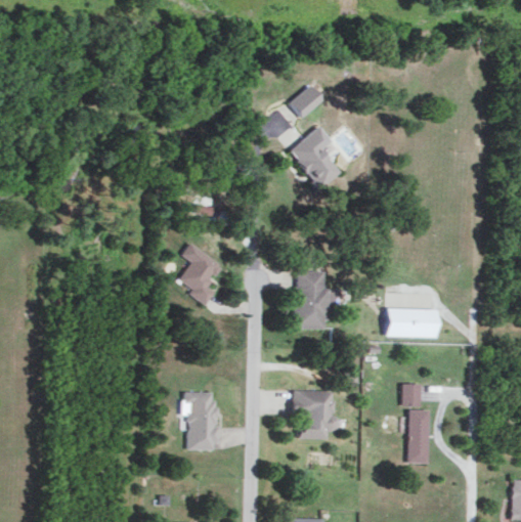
[(291,102),(303,117),(323,99),(311,85),(291,102)]
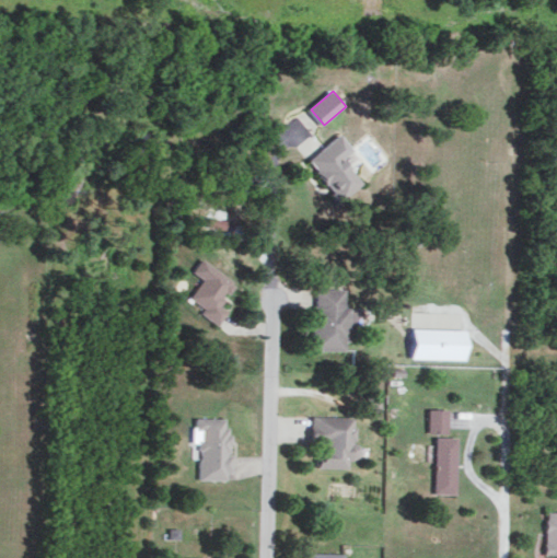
[(366,185),(345,159),(356,150),(343,135),(309,161),(343,204),(366,185)]
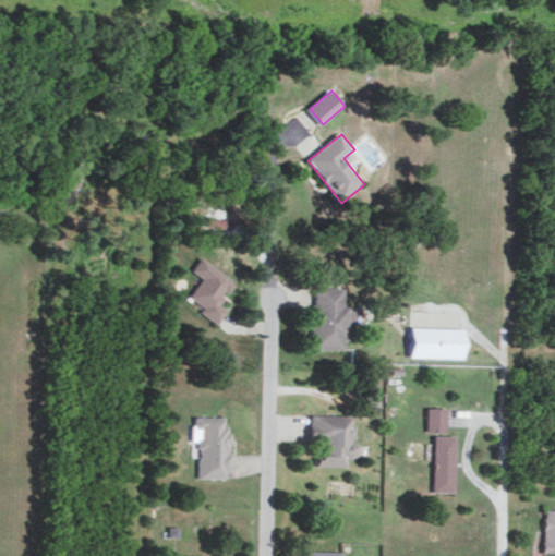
[(191,298),(206,307),(202,314),(220,325),(229,311),(221,305),(237,281),(202,260),(193,273),(203,278),(191,298)]
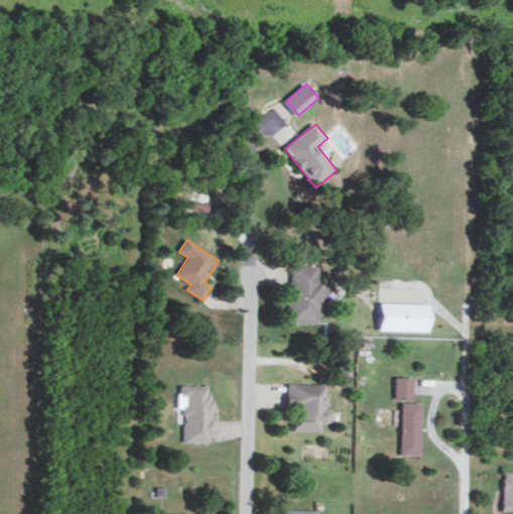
[(319,267),(291,266),(290,323),(324,324),(324,299),(331,299),(332,284),(319,283),(319,267)]
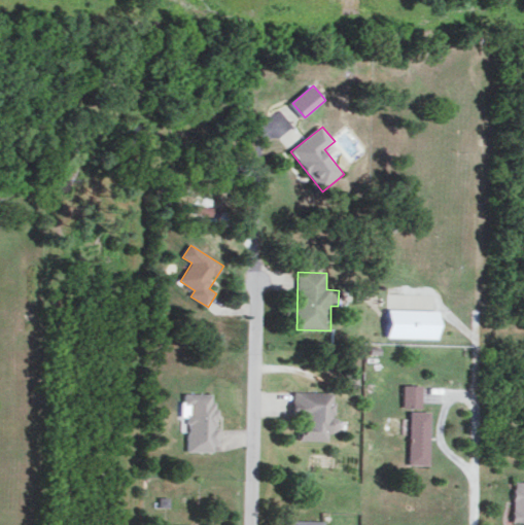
[(441,311),(389,310),(389,339),(440,340),(441,311)]
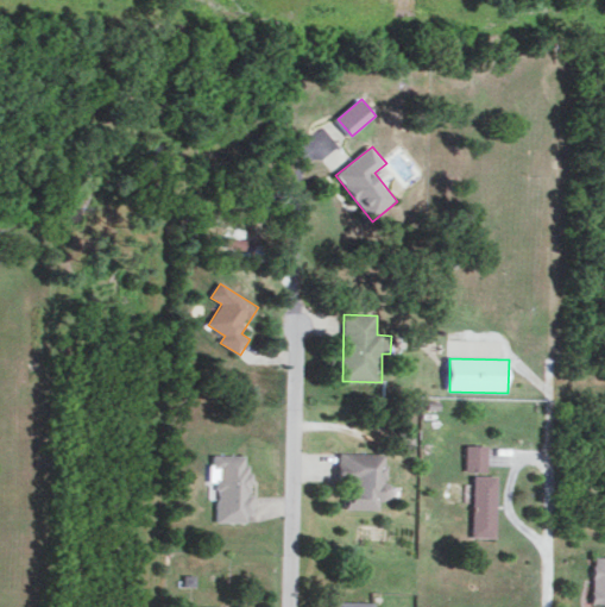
[(417,430),(408,430),(408,451),(416,452),(417,430)]
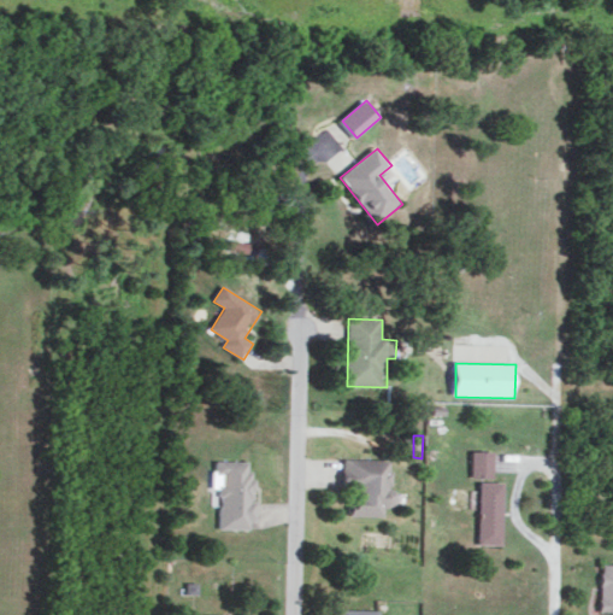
[(475,479),(495,479),(495,452),(475,452),(475,479)]
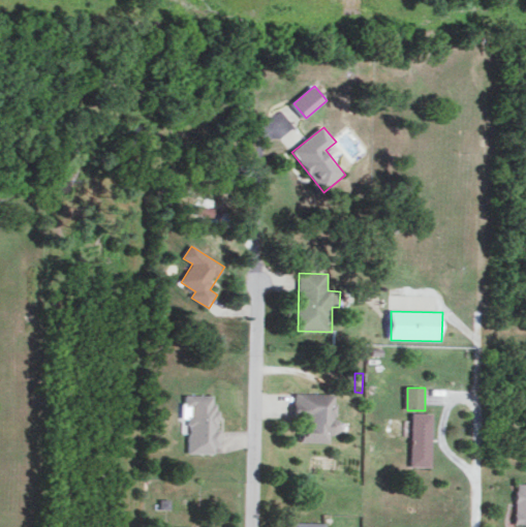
[(303,442),(331,443),(331,435),(342,435),(342,421),(337,421),(338,395),(296,394),(295,420),(303,420),(303,442)]
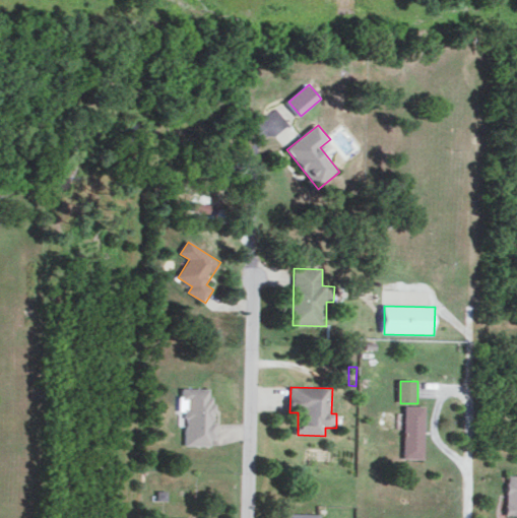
[(187,446),(216,447),(216,424),(215,424),(215,398),(210,398),(210,390),(183,389),(183,400),(188,400),(187,446)]
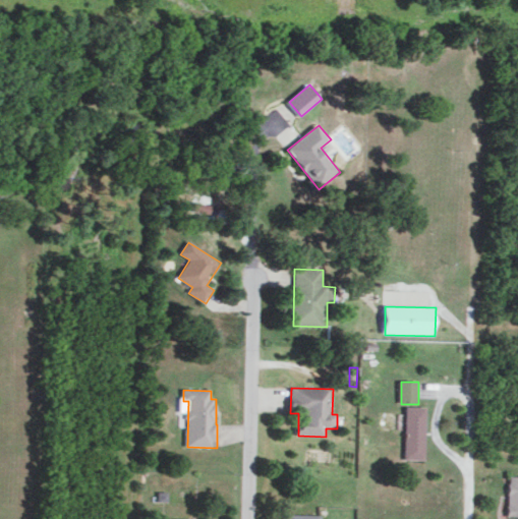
[(407,408),(406,461),(425,461),(427,408),(407,408)]
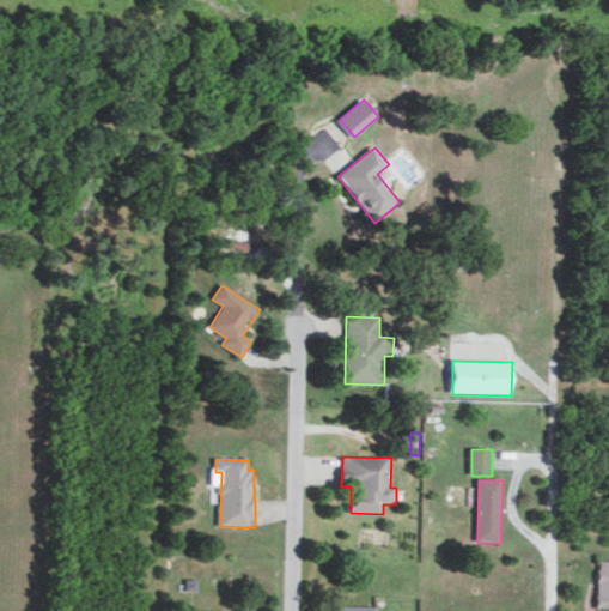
[(597,609),(608,609),(608,561),(597,562),(597,609)]
